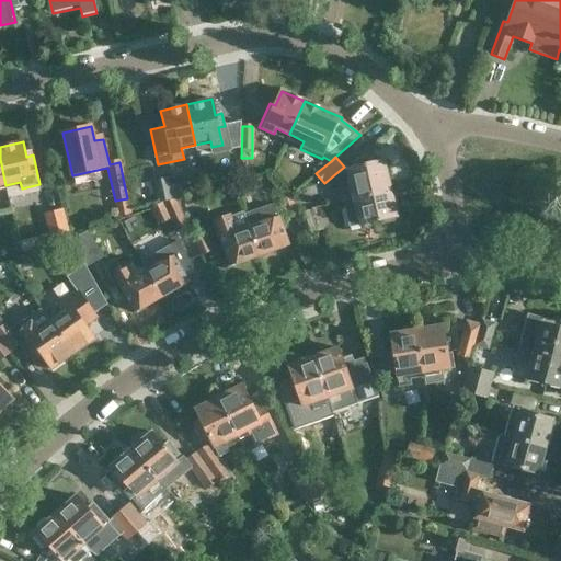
[(346,170),(353,199),(391,190),(384,161),(374,163),(373,157),(351,162),(352,169),(346,170)]
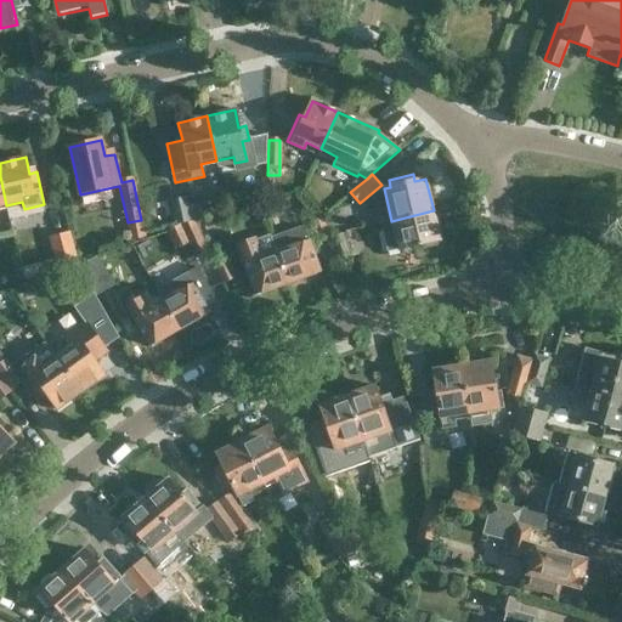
[(187,198),(171,201),(176,227),(194,220),(208,218),(204,203),(188,207),(187,198)]
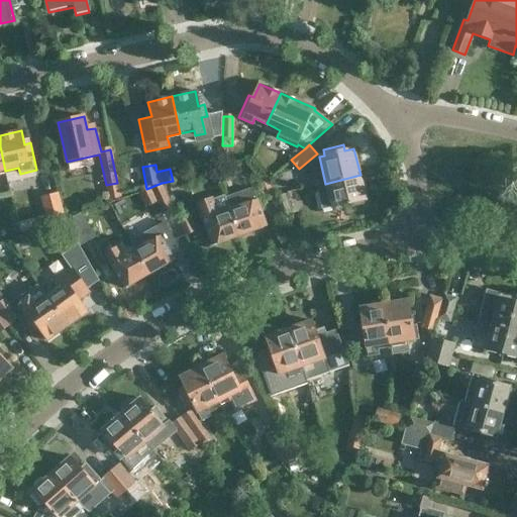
[(360,175),(325,184),(317,186),(319,193),(317,193),(321,209),(330,207),(330,209),(350,203),(351,206),(363,204),(362,201),(367,199),(360,175)]
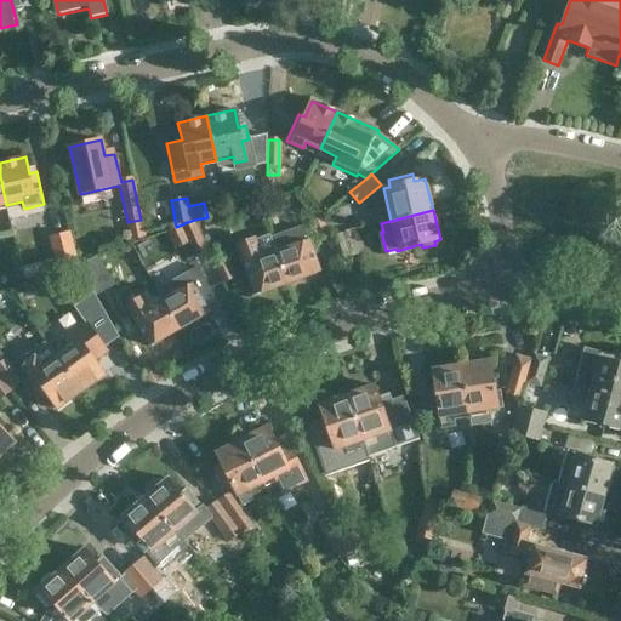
[(308,222),(315,240),(328,237),(320,217),(308,222)]
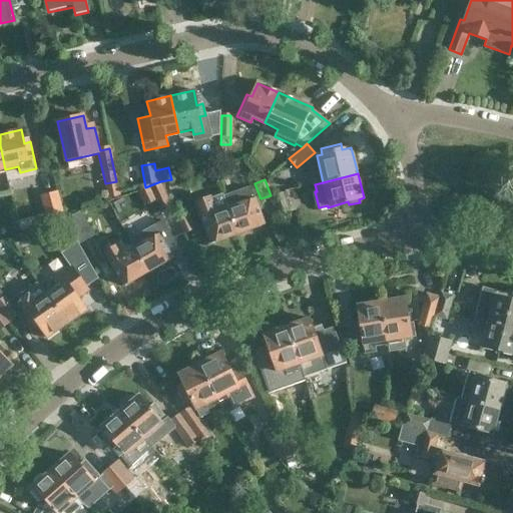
[(173,208),(161,183),(158,183),(156,183),(156,185),(145,187),(137,191),(145,207),(153,203),(158,215),(162,213),(164,217),(173,213),(171,209),(173,208)]
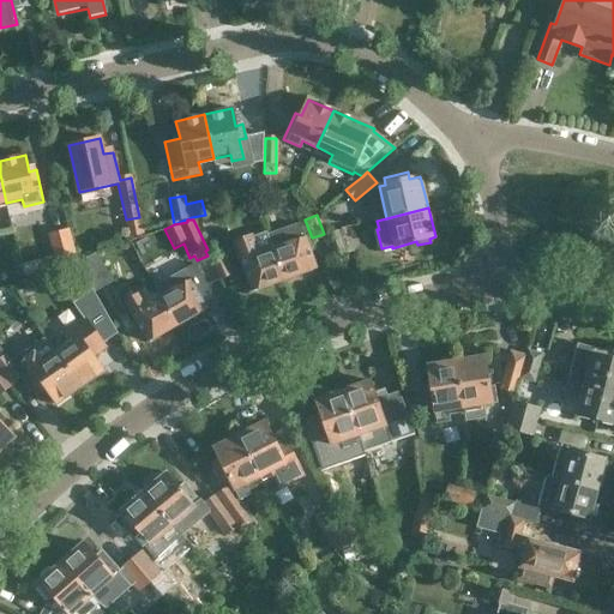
[(78,264),(68,229),(47,235),(56,270),(78,264)]
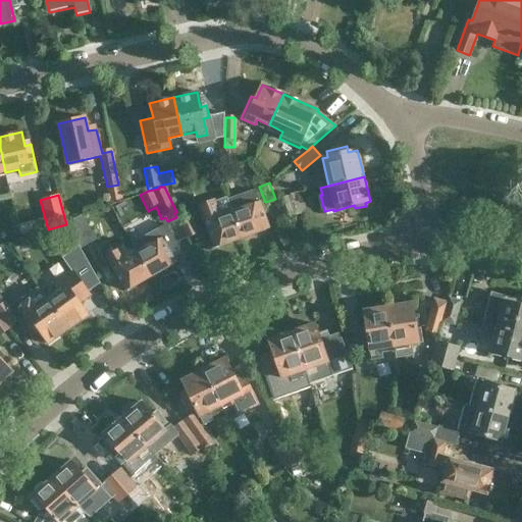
[(279,200),(284,215),(292,212),(289,202),(296,199),(294,195),(288,196),(279,200)]
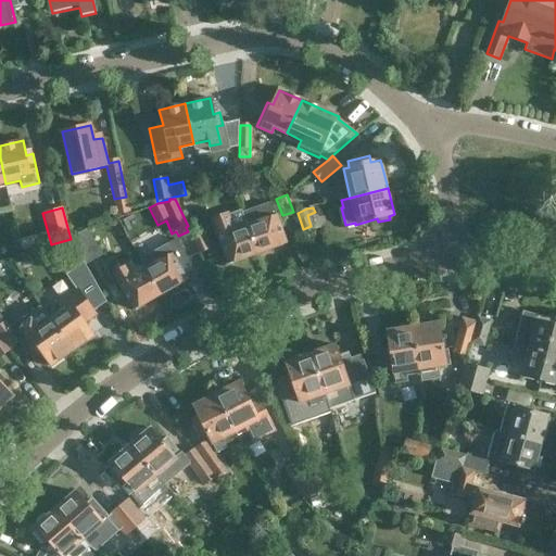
[(225,265),(257,254),(247,222),(232,227),(227,213),(209,220),(225,265)]
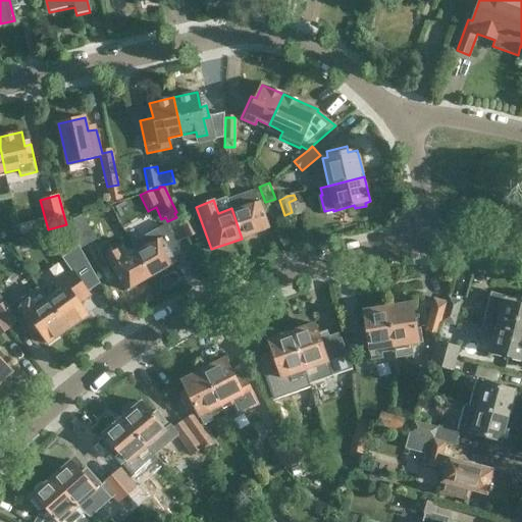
[(259,203),(244,208),(243,204),(231,208),(242,239),(268,228),(259,203)]
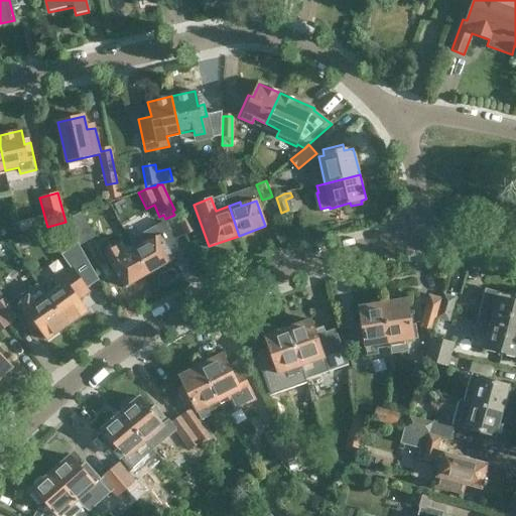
[(95,238),(81,213),(65,223),(79,247),(80,247),(95,238)]
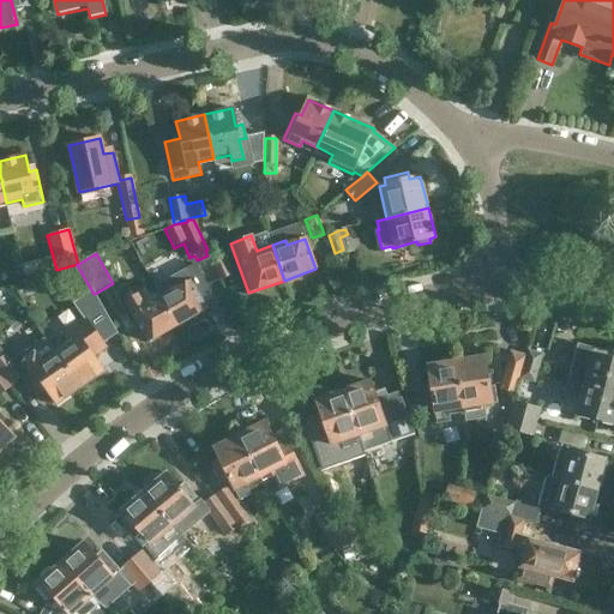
[(223,258),(212,263),(220,280),(230,275),(223,258)]
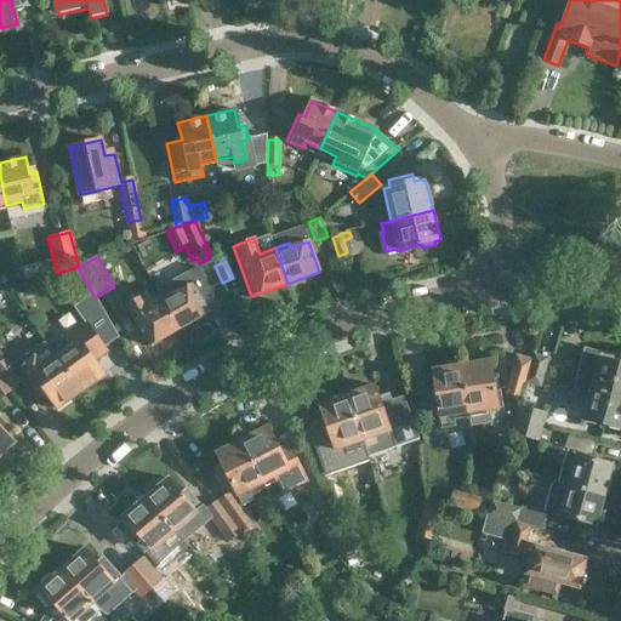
[(158,290),(163,300),(180,329),(208,313),(201,302),(214,295),(198,267),(158,290)]
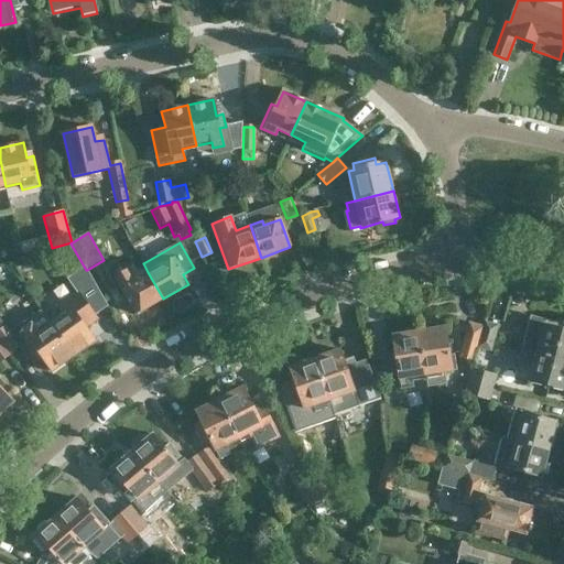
[(163,299),(148,272),(136,279),(130,269),(115,277),(119,285),(137,314),(163,299)]
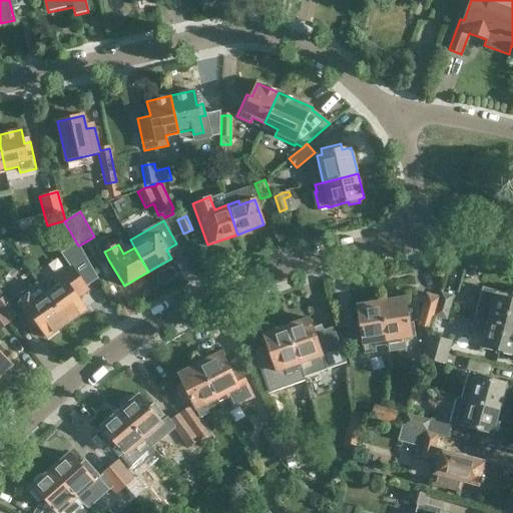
[(57,287),(46,296),(66,324),(85,310),(78,301),(91,291),(72,264),(51,279),(57,287)]
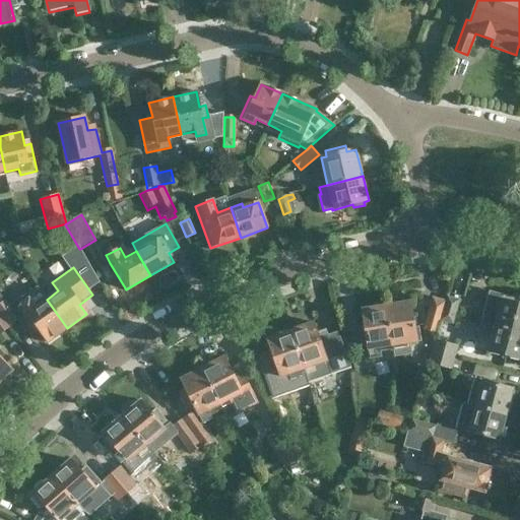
[(67,328),(47,300),(38,286),(25,296),(27,299),(19,305),(20,306),(17,309),(19,312),(35,333),(39,330),(48,342),(67,328)]
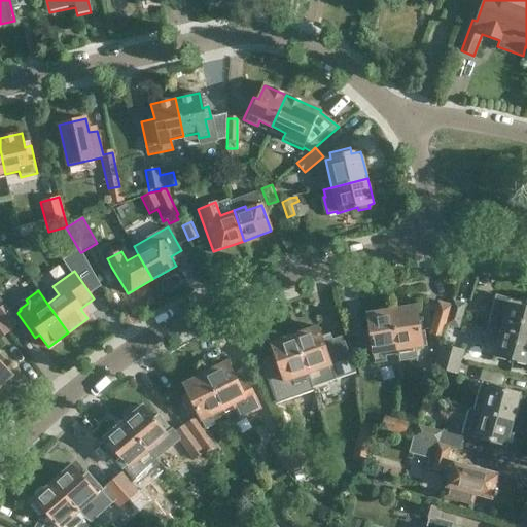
[(495,296),(487,325),(526,336),(526,307),(522,306),(523,304),(495,296)]
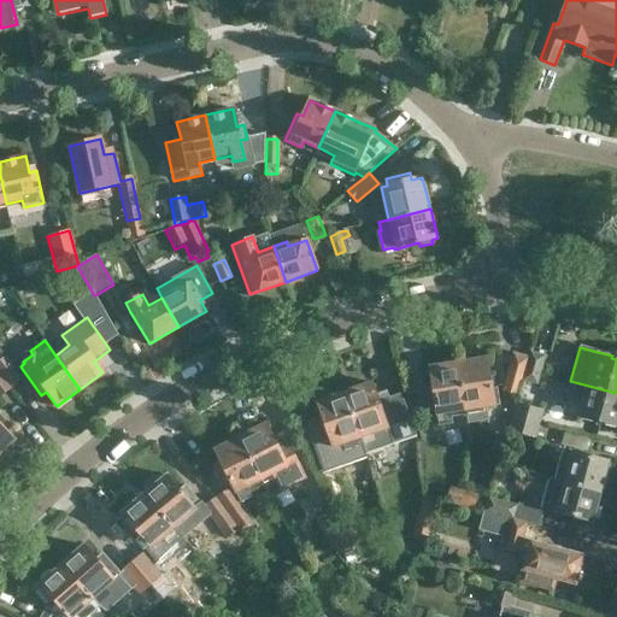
[(522,381),(528,358),(511,353),(499,394),(516,398),(521,381),(522,381)]
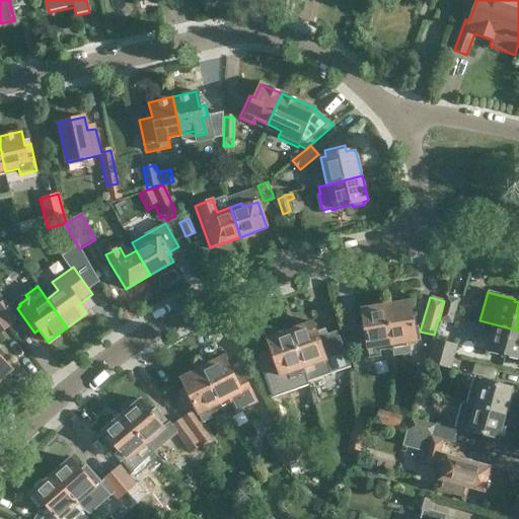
[(444,301),(439,320),(451,323),(457,300),(446,297),(445,302),(444,301)]
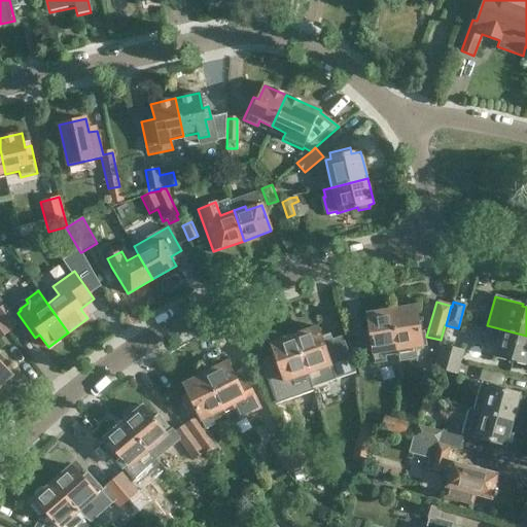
[(391,310),(398,354),(399,361),(417,358),(415,348),(423,347),(416,306),(403,308),(403,305),(394,306),(394,309),(391,310)]
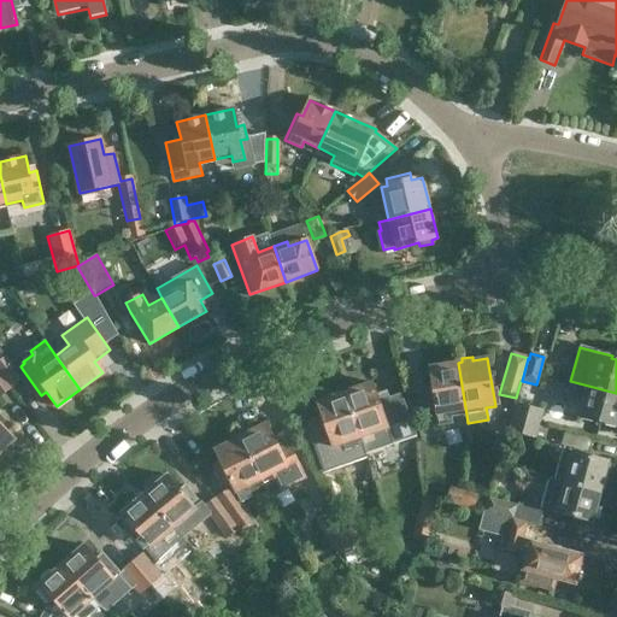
[(5,358),(0,362),(0,377),(9,389),(21,381),(5,358)]
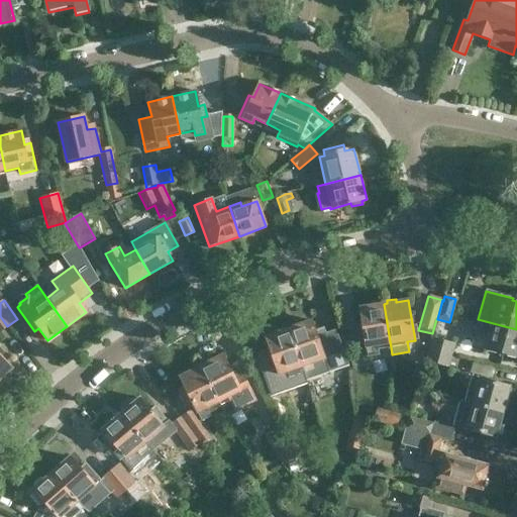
[(391,347),(384,304),(381,304),(381,301),(372,302),(372,306),(359,308),(366,347),(367,347),(369,356),(379,354),(378,349),(391,347)]
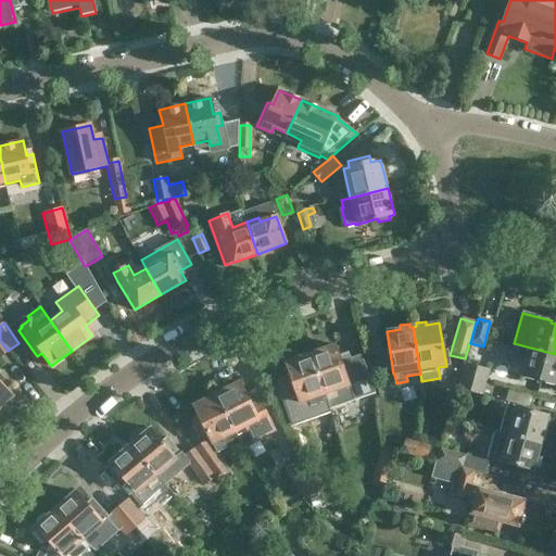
[(555,354),(514,343),(509,361),(519,363),(516,375),(555,384),(555,354)]
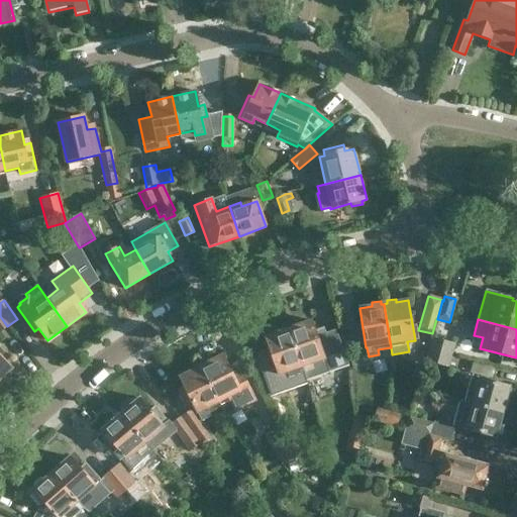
[(291,327),(289,328),(307,380),(348,366),(336,329),(326,333),(325,331),(316,334),(311,321),(301,324),(299,322),(290,325),(291,327)]
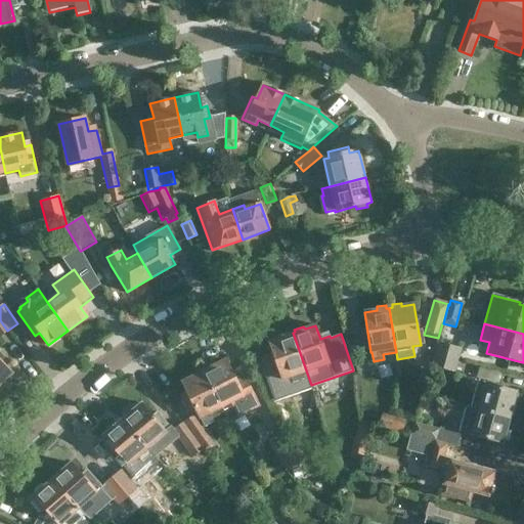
[(311,387),(311,385),(293,333),(289,335),(288,332),(278,335),(279,338),(269,341),(274,355),(267,357),(276,383),(281,381),(281,383),(285,382),(286,384),(287,384),(291,394),(311,387)]
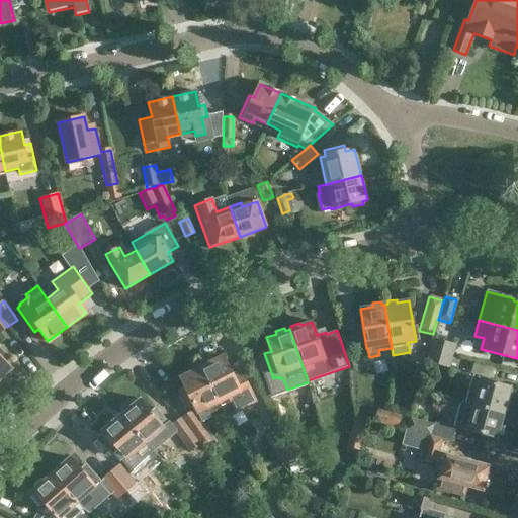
[(427,349),(452,356),(455,344),(430,337),(427,349)]
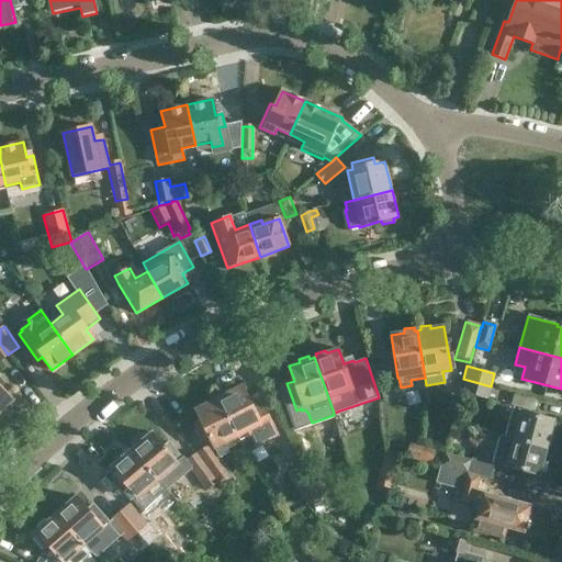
[(491,386),(463,379),(460,393),(486,400),(491,386)]
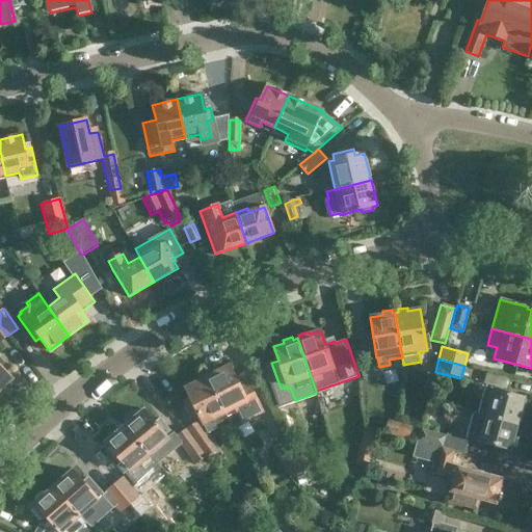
[(0,366),(0,392),(12,380),(0,366)]
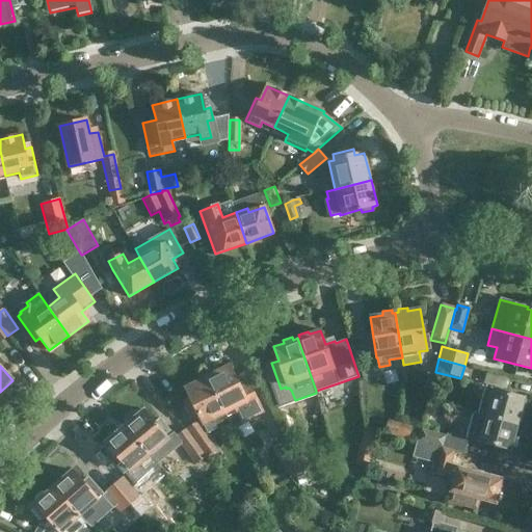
[(210,375),(208,377),(234,428),(263,413),(245,378),(238,382),(230,366),(219,371),(218,369),(209,373),(210,375)]
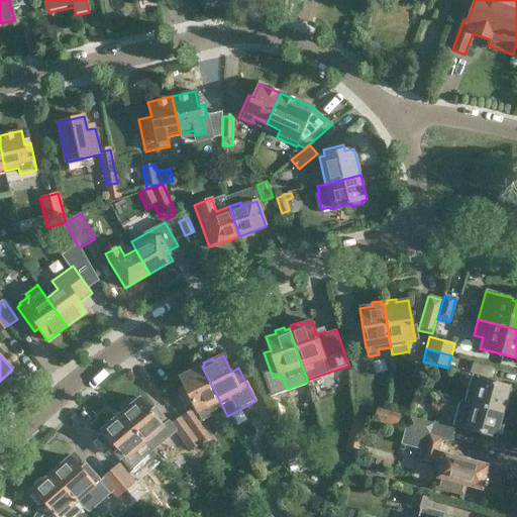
[(195,409),(182,417),(201,443),(212,434),(202,421),(211,417),(209,412),(221,406),(202,367),(198,368),(197,366),(189,370),(190,372),(179,378),(184,388),(179,391),(188,408),(193,405),(195,409)]
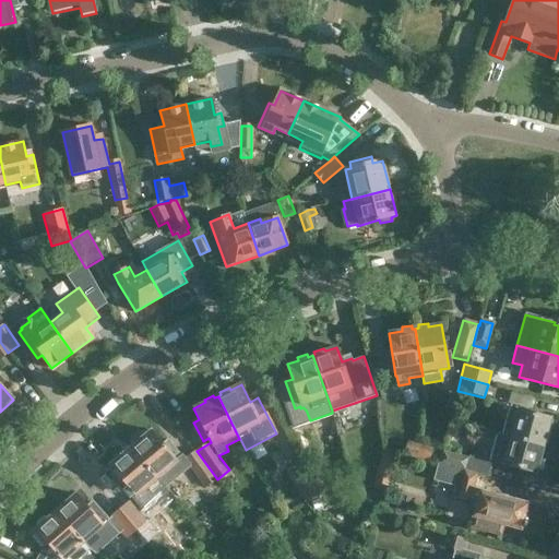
[(509,408),(502,433),(544,445),(551,418),(519,409),(518,412),(509,408)]
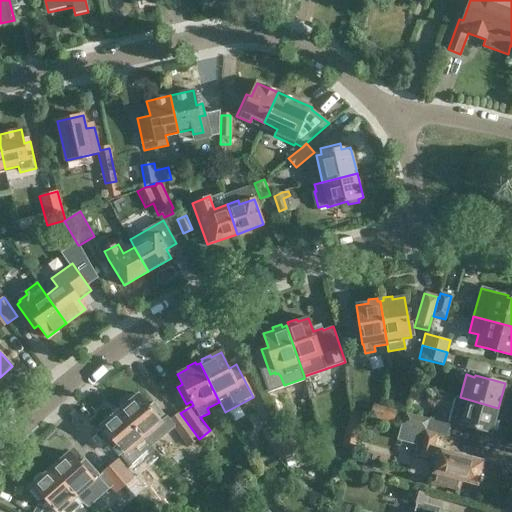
[(122,408),(119,410),(143,439),(144,438),(151,446),(173,428),(188,447),(199,439),(180,413),(170,418),(168,415),(166,417),(154,403),(149,407),(138,394),(132,398),(130,396),(119,405),(122,408)]
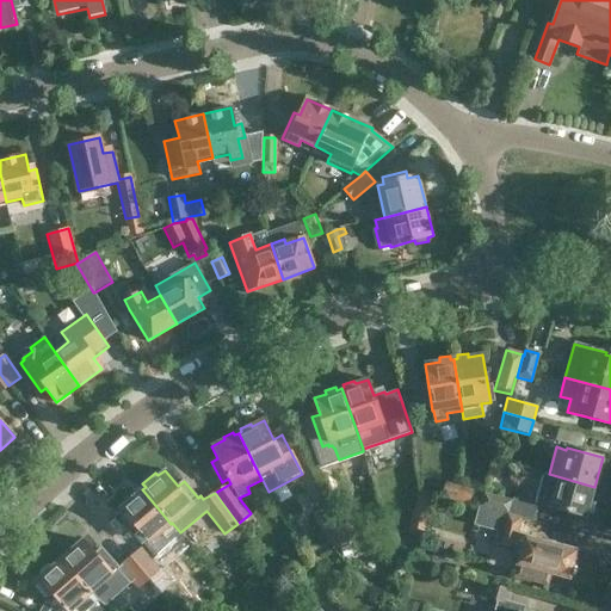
[(594,487),(549,474),(548,475),(544,474),(537,501),(551,506),(550,507),(586,517),(594,487)]
